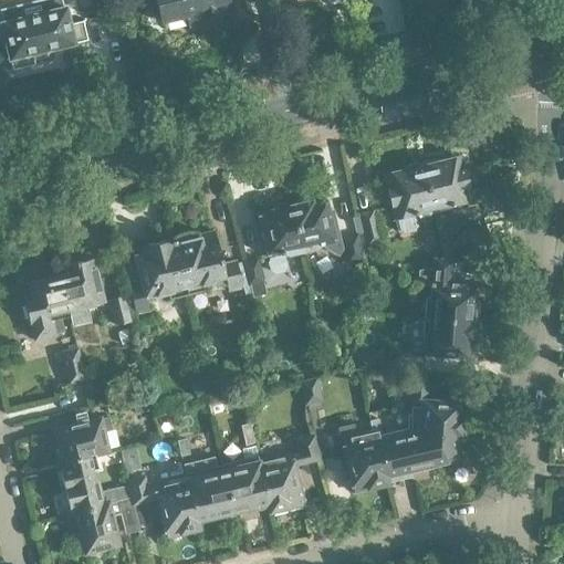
[(32,56),(89,43),(83,23),(70,27),(63,0),(49,0),(0,11),(0,20),(12,73),(34,68),(32,56)]
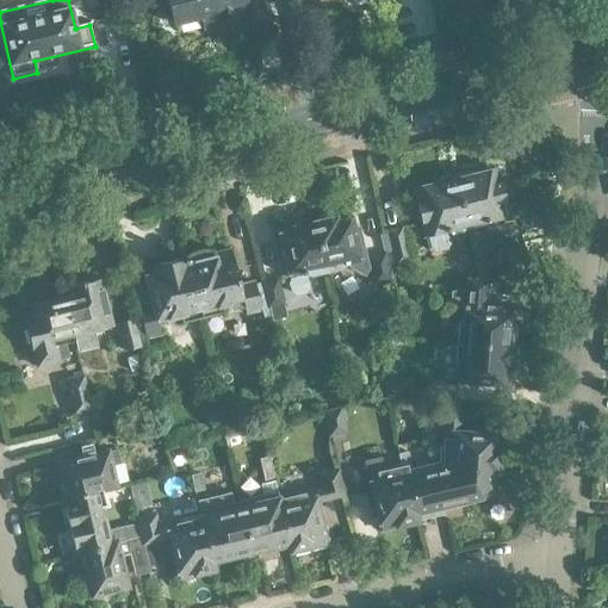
[(247,0),(168,0),(175,25),(203,18),(206,32),(253,20),(247,0)]
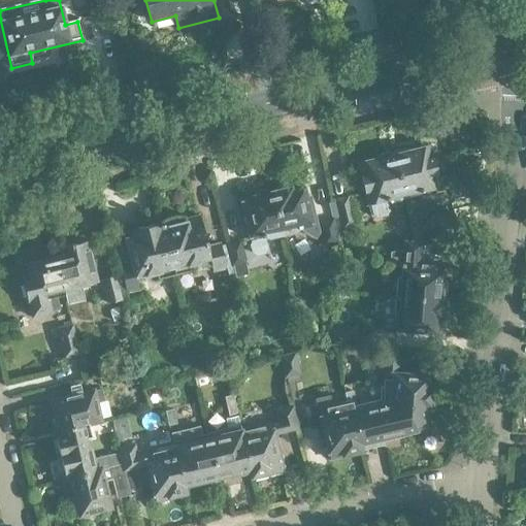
[(408,148),(394,151),(405,199),(424,195),(425,198),(435,196),(433,189),(439,187),(432,158),(427,159),(424,148),(412,151),(408,148)]
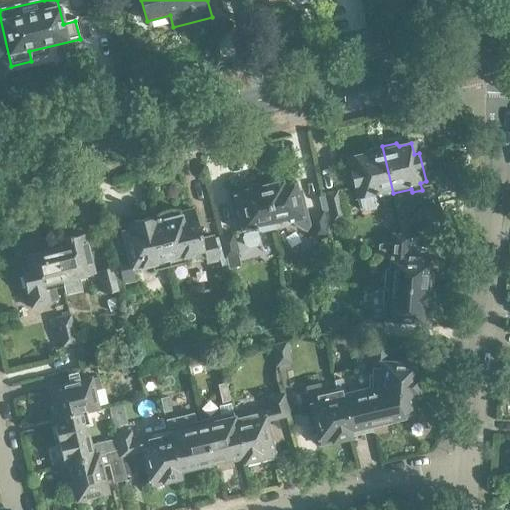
[(377,193),(382,196),(393,193),(382,146),(369,149),(366,154),(354,157),(357,168),(351,169),(358,197),(361,210),(366,213),(377,210),(380,206),(377,193)]
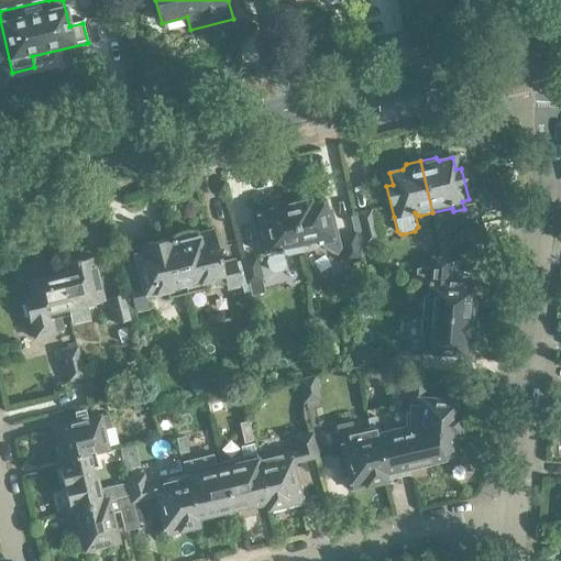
[(311,199),(290,205),(303,251),(303,250),(309,252),(317,250),(320,246),(323,245),(339,255),(342,249),(337,228),(333,228),(329,210),(327,211),(323,198),(311,201),(311,199)]
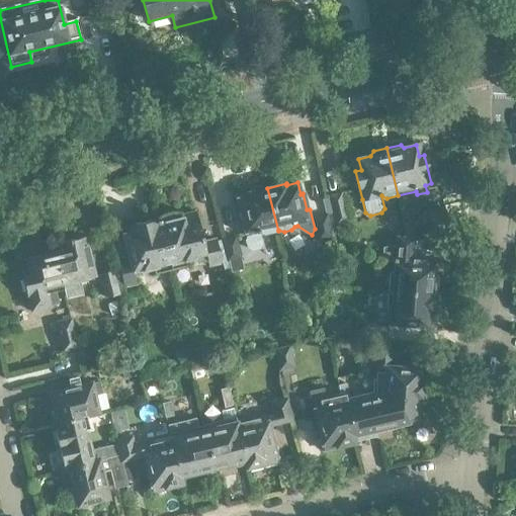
[(278,233),(278,231),(267,188),(249,192),(249,194),(238,196),(241,209),(239,209),(243,224),(244,224),(248,238),(246,241),(248,249),(253,252),(261,251),(264,245),(261,235),(266,236),(278,233)]
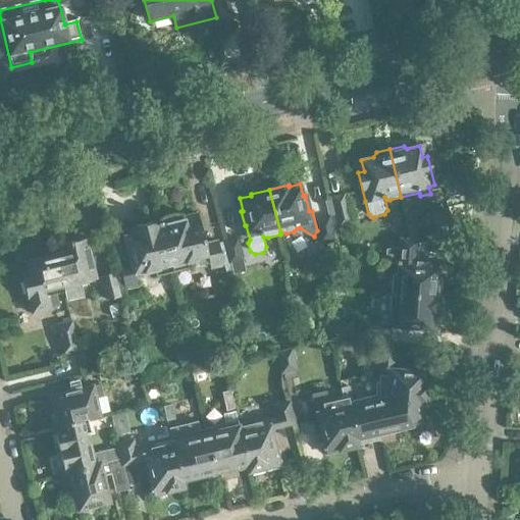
[(340,229),(343,228),(344,236),(353,232),(351,226),(353,226),(347,195),(332,198),(340,229)]
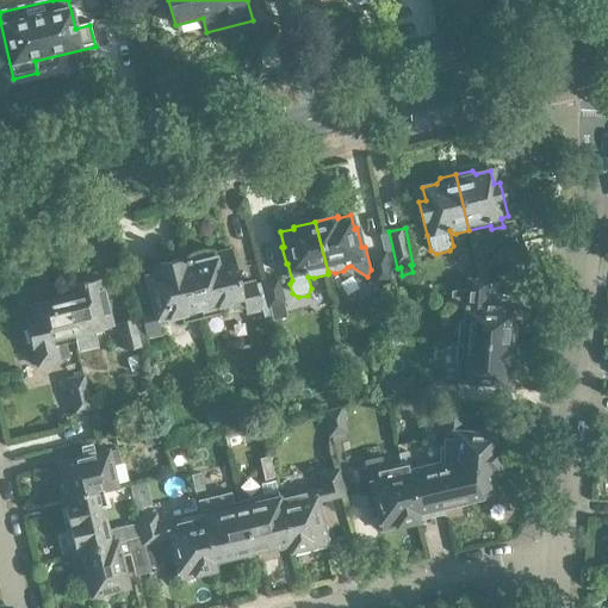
[(517,249),(494,255),(497,270),(521,264),(517,249)]
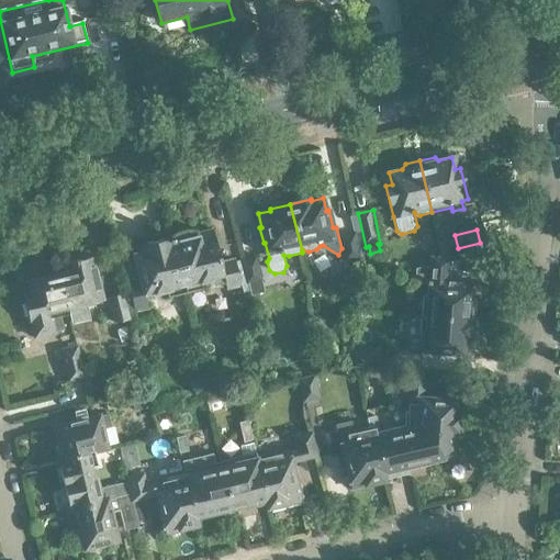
[(172,239),(186,294),(186,295),(205,290),(204,281),(213,279),(215,289),(226,286),(227,290),(228,292),(244,289),(245,294),(252,293),(243,260),(230,264),(228,261),(221,262),(214,232),(197,236),(196,233),(190,232),(182,234),(172,239)]
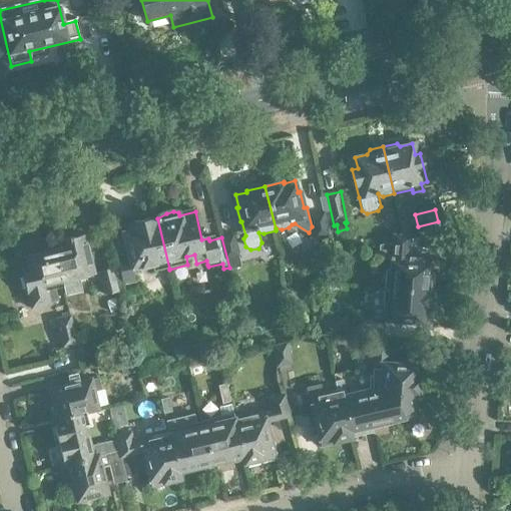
[(327,213),(313,216),(313,218),(315,218),(319,238),(321,237),(320,237),(332,234),(327,213)]
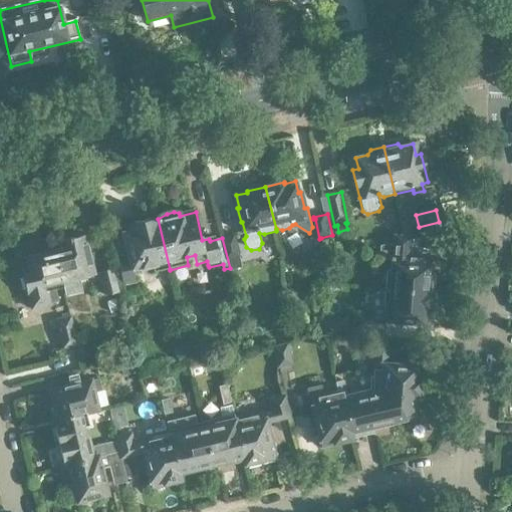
[(170,269),(158,219),(121,227),(130,260),(117,263),(119,269),(113,270),(118,294),(120,302),(126,301),(123,285),(137,282),(133,268),(143,266),(143,268),(153,265),(155,273),(170,269)]
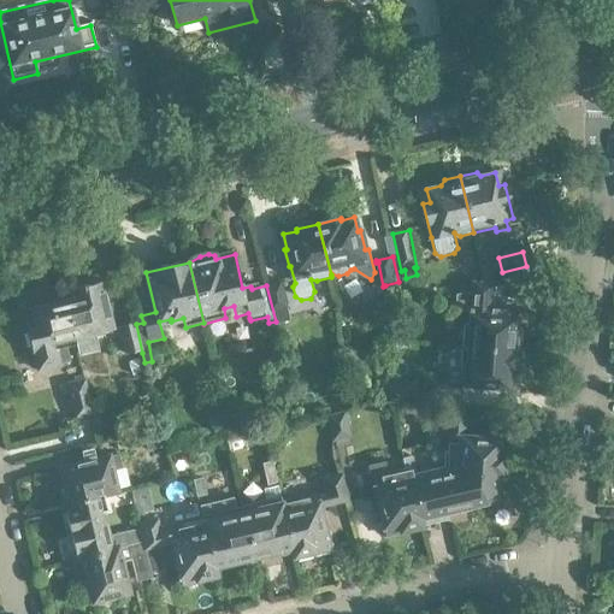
[(266,285),(276,320),(277,325),(291,322),(282,282),(266,285)]
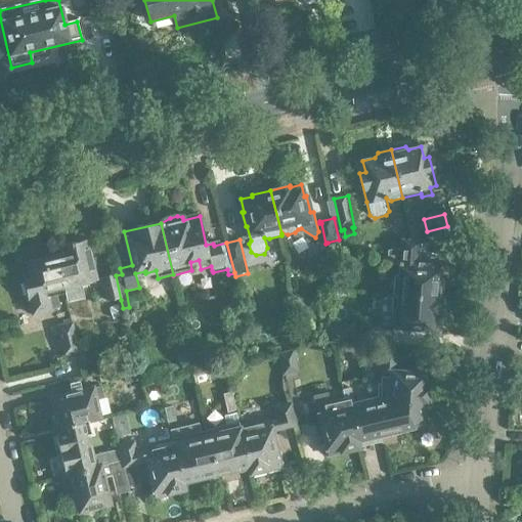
[(63,288),(64,290),(97,281),(87,241),(59,248),(61,256),(55,257),(62,288),(63,288)]
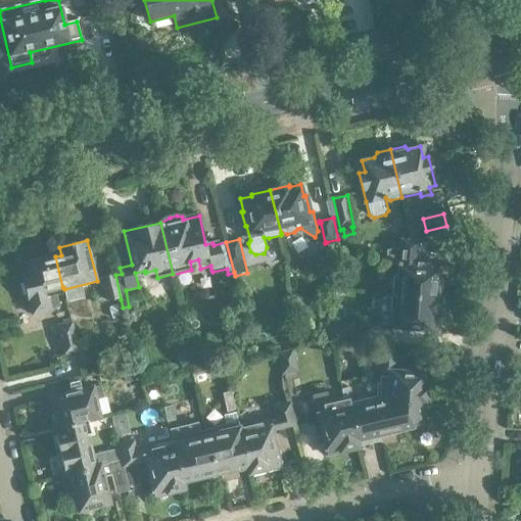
[(439,279),(440,265),(418,263),(420,242),(401,240),(400,248),(388,251),(386,266),(399,267),(398,277),(394,276),(392,293),(442,297),(443,279),(439,279)]
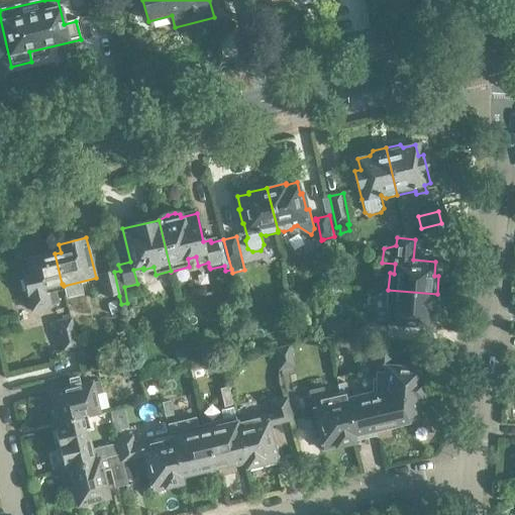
[(62,284),(55,253),(28,261),(30,270),(21,272),(28,300),(30,299),(33,312),(59,306),(56,293),(65,291),(64,286),(63,284),(62,284)]
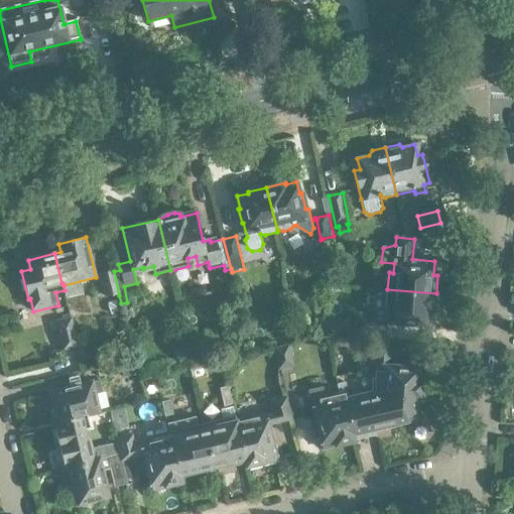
[(107,298),(119,295),(114,271),(101,274),(107,298)]
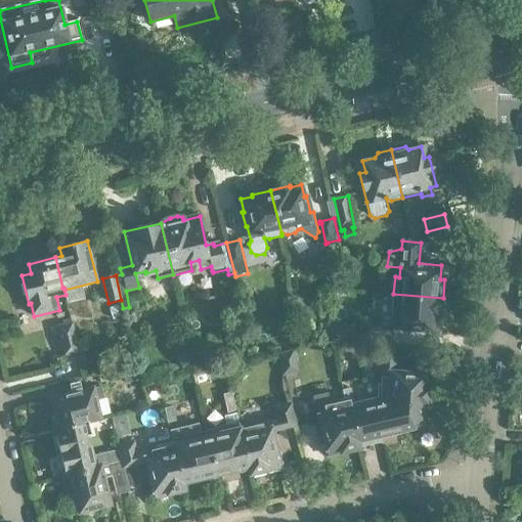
[(440,333),(443,298),(393,294),(392,314),(396,315),(395,329),(440,333)]
